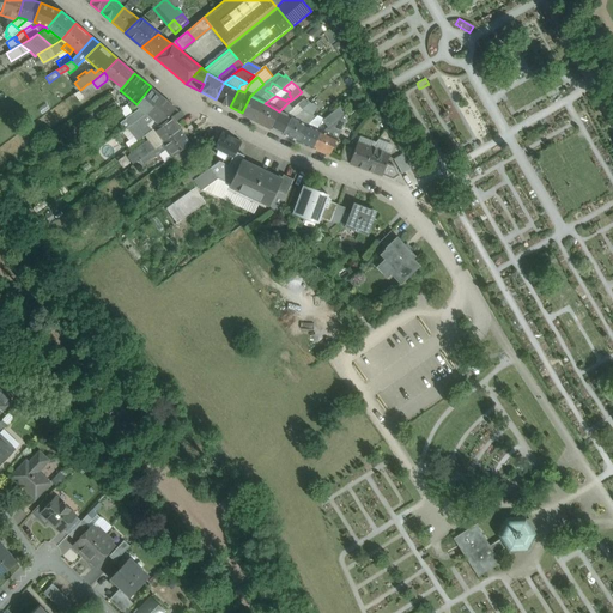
[(224,83),(216,99),(230,107),(238,90),(224,83)]
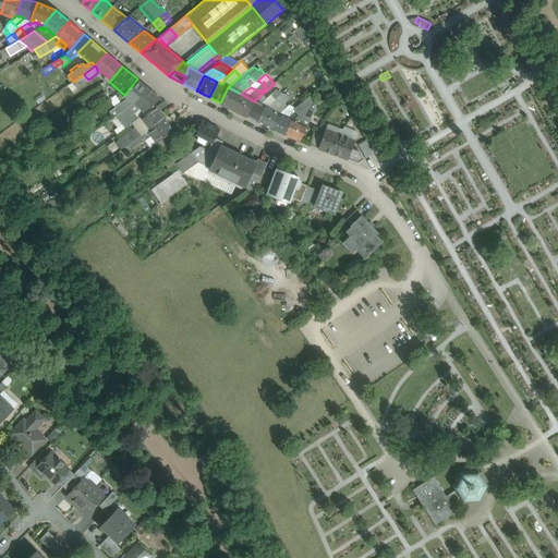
[(245,81),(243,83),(251,87),(257,81),(247,75),(245,81)]
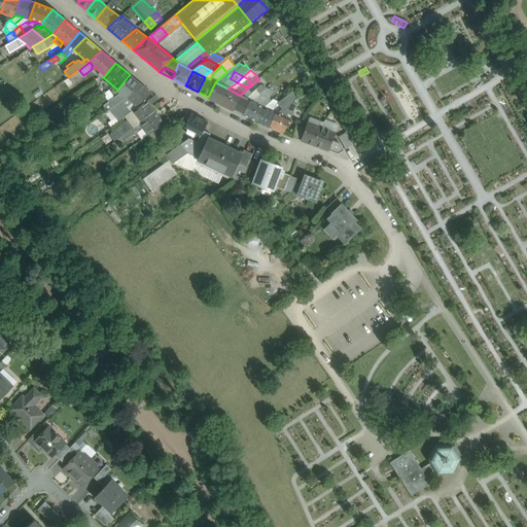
[(75,72),(69,77),(63,81),(68,89),(84,77),(83,75),(81,73),(77,75),(75,72)]
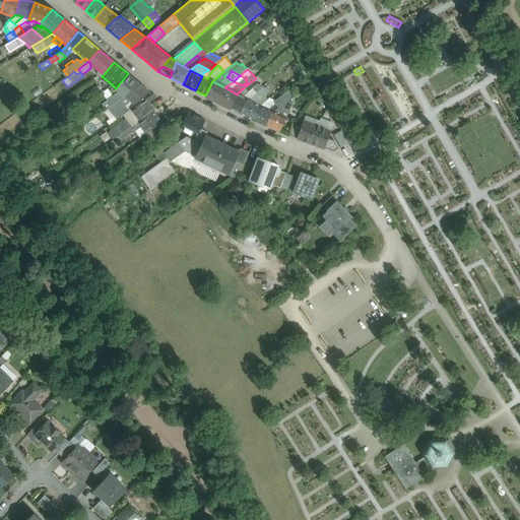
[(128,73),(116,88),(119,91),(124,96),(136,81),(128,73)]
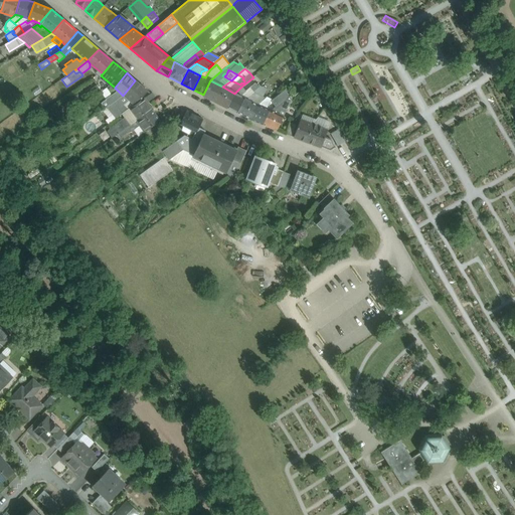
[(237,74),(231,80),(240,84),(241,82),(242,79),(243,77),(237,74)]
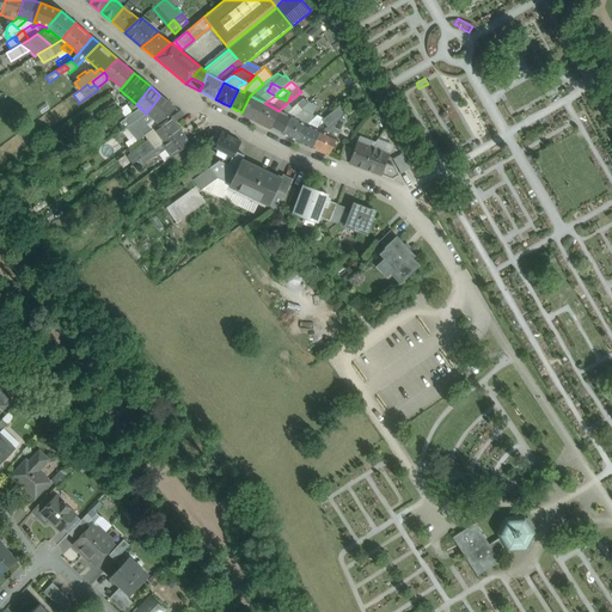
[(176,108),(160,96),(146,114),(153,120),(158,123),(167,116),(176,108)]
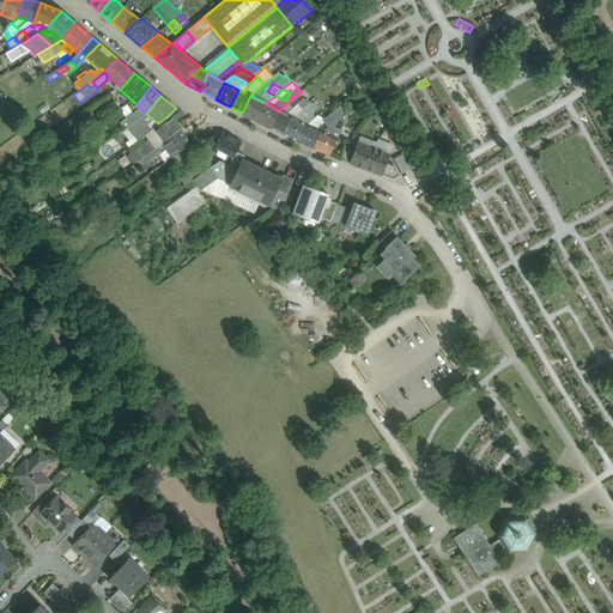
[(242,113),(256,120),(265,103),(250,96),(242,113)]
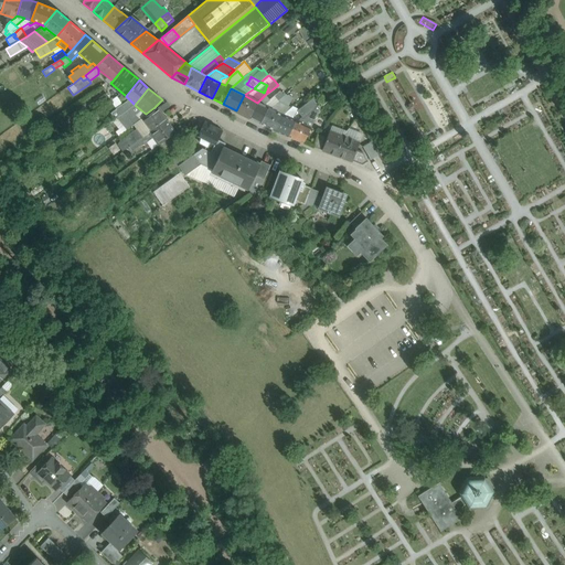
[(279,102),(287,95),(277,89),(273,98),(279,102)]
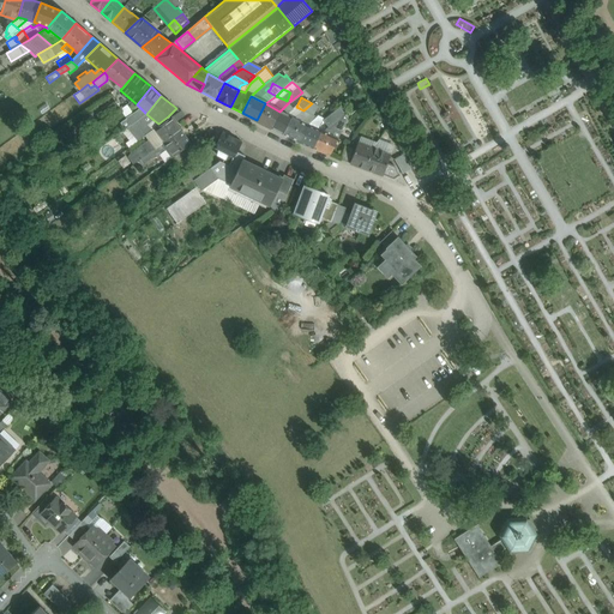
[(116,102),(97,115),(103,122),(107,119),(121,109),(116,102)]
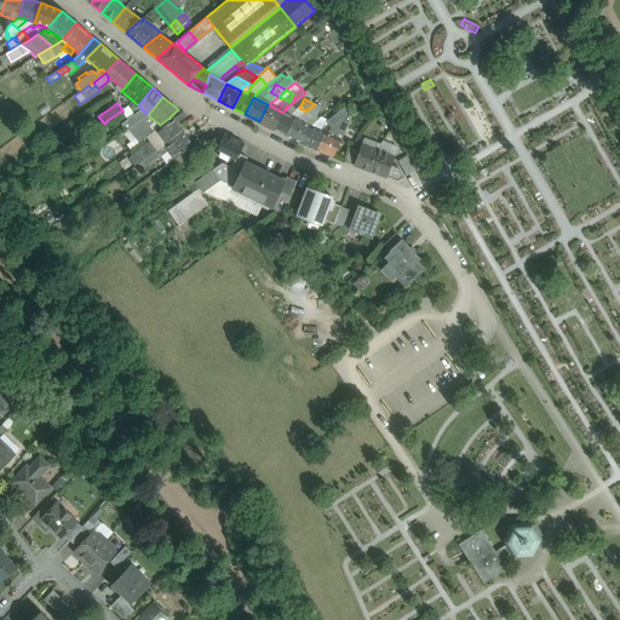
[(268,104),(259,121),(274,130),(282,113),(268,104)]
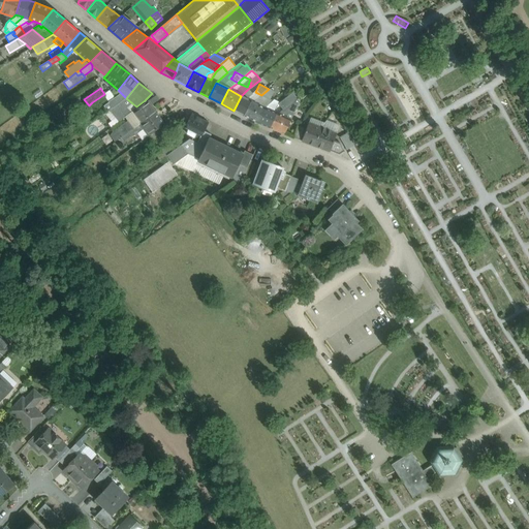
[(241,96),(253,101),(261,95),(255,92),(252,94),(248,89),(241,96)]
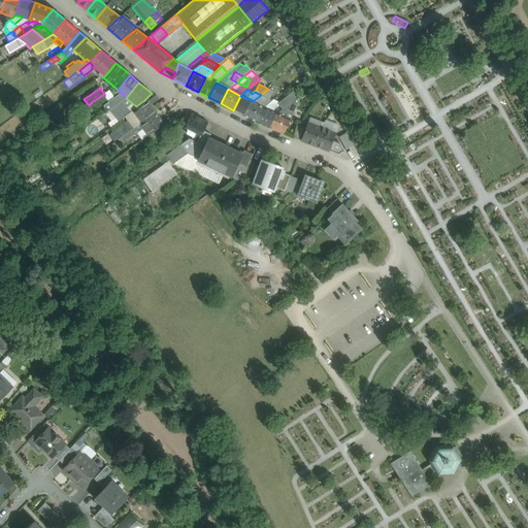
[(261,95),(270,99),(274,92),(268,89),(261,95)]
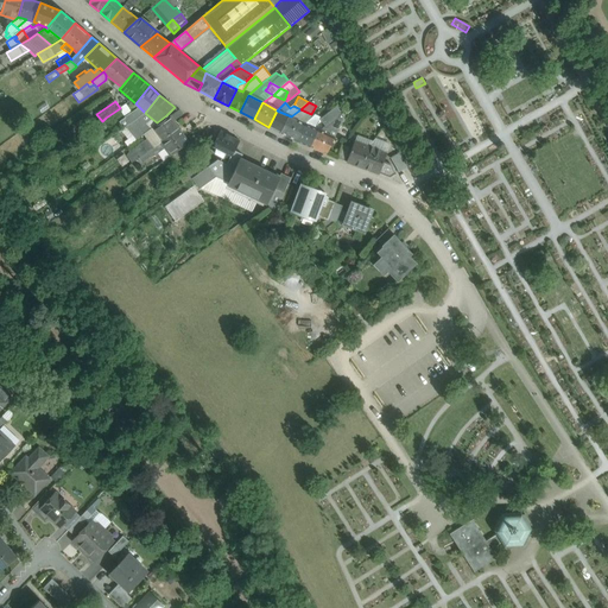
[(120,108),(124,114),(126,116),(131,113),(125,105),(120,108)]
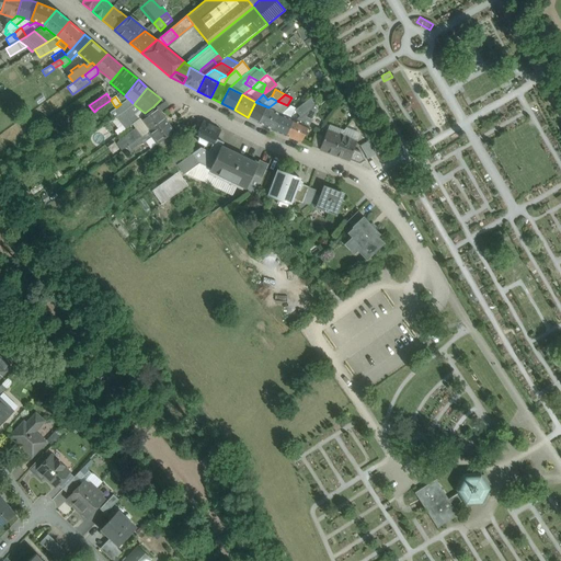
[(116,107),(115,109),(119,114),(123,112),(129,107),(134,104),(128,99),(121,104),(116,107)]
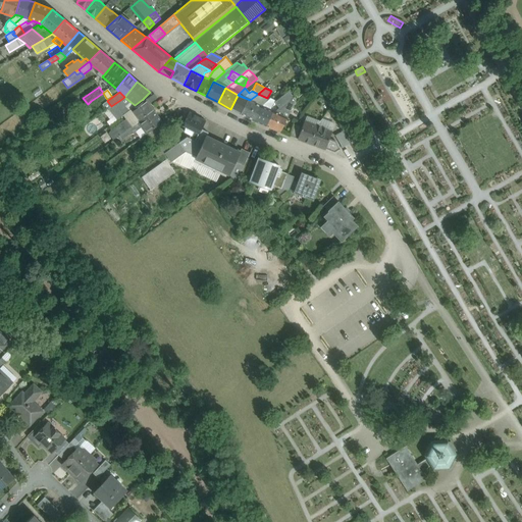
[(293,98),(289,92),(274,102),(278,108),(281,106),(293,98)]
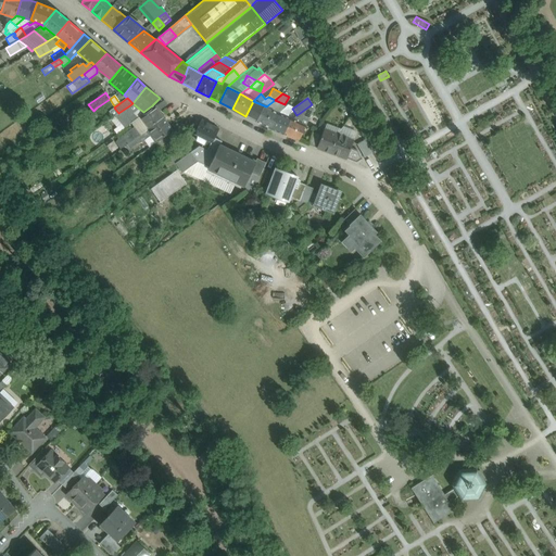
[(100,113),(113,104),(110,99),(97,108),(100,113)]
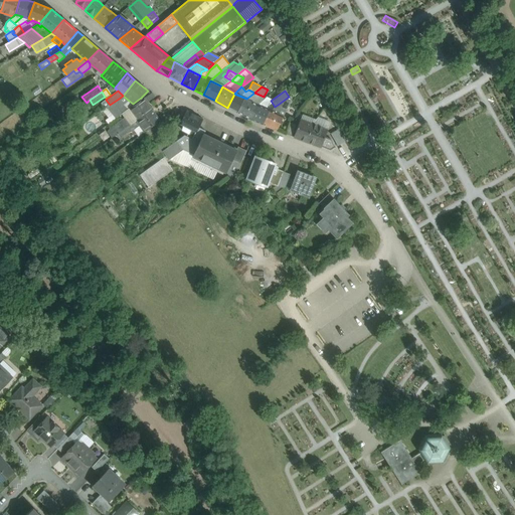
[(254,93),(246,99),(259,105),(264,97),(254,93)]
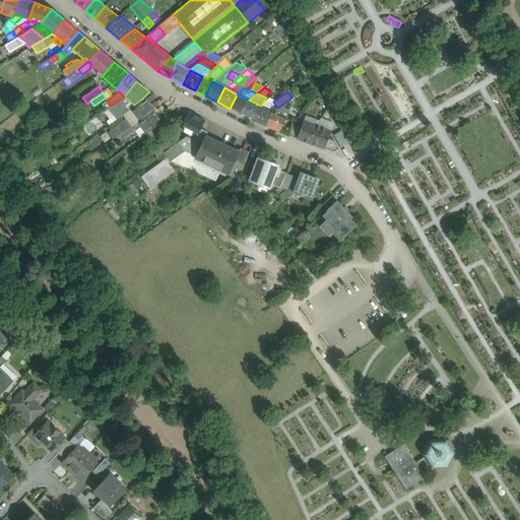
[(249,100),(237,94),(230,109),(240,114),(241,115),(249,100)]
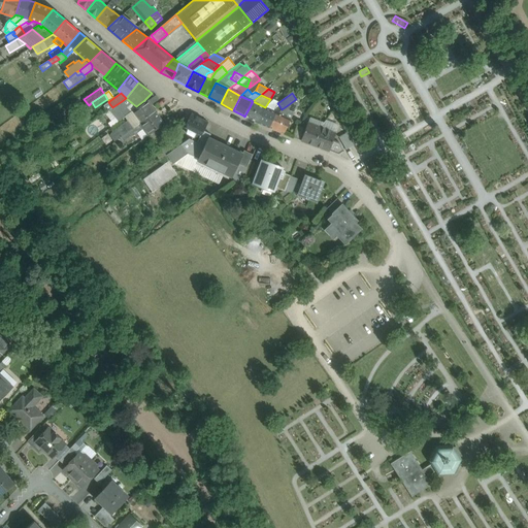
[(122,101),(127,107),(132,103),(126,98),(122,101)]
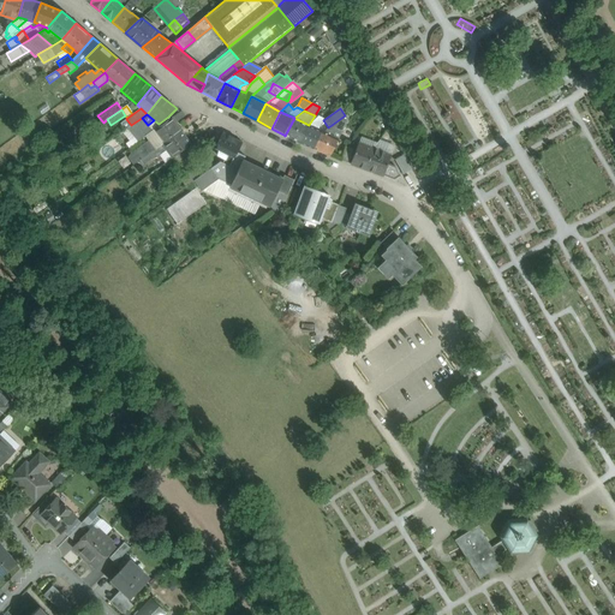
[(332,125),(341,130),(342,131),(348,118),(345,115),(332,125)]
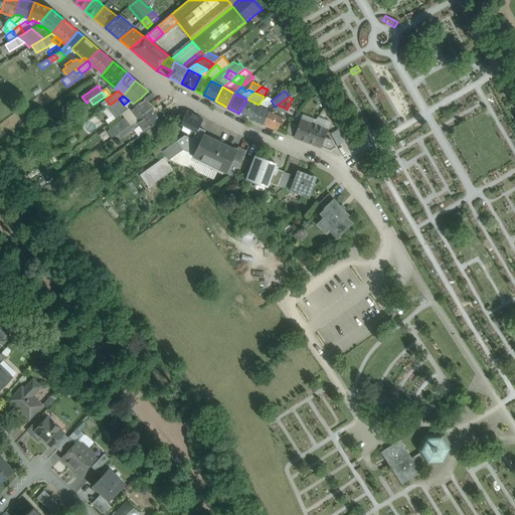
[(119,99),(113,103),(123,114),(128,109),(124,105),(119,99)]
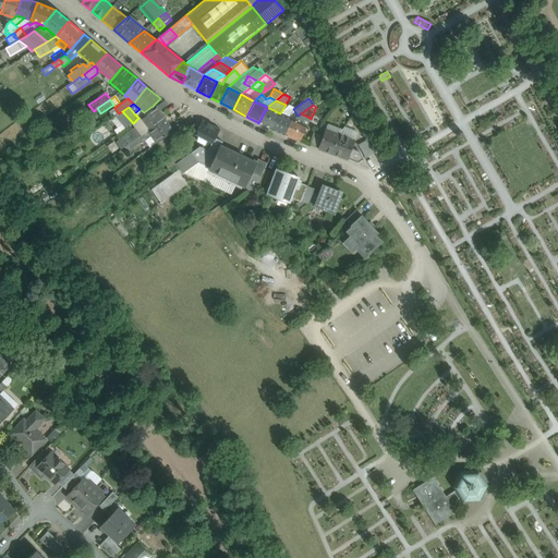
[(165,118),(156,107),(140,118),(149,129),(165,118)]
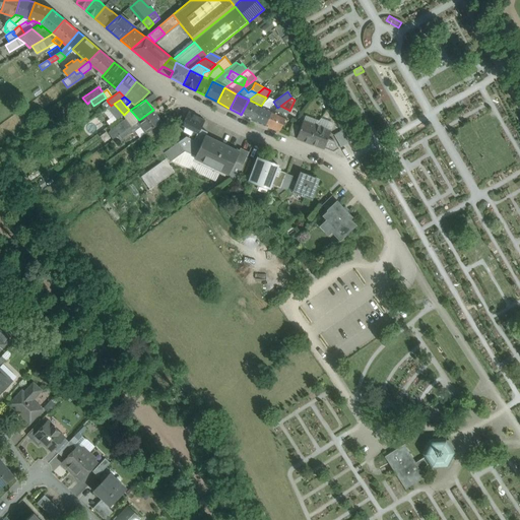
[(249,100),(241,115),(253,121),(261,106),(249,100)]
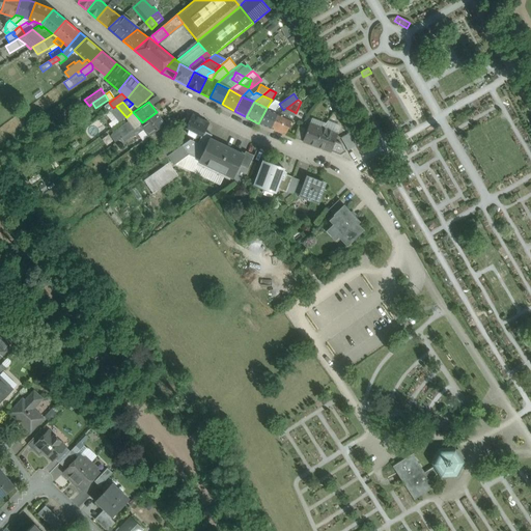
[(127,117),(116,106),(113,108),(111,109),(121,120),(127,117)]
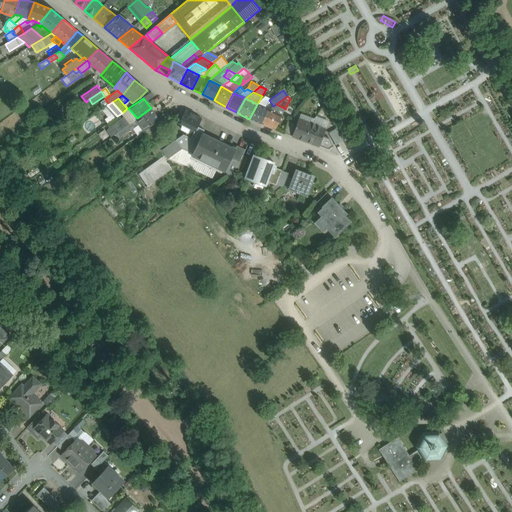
[(269,110),(257,104),(249,119),(262,124),(269,110)]
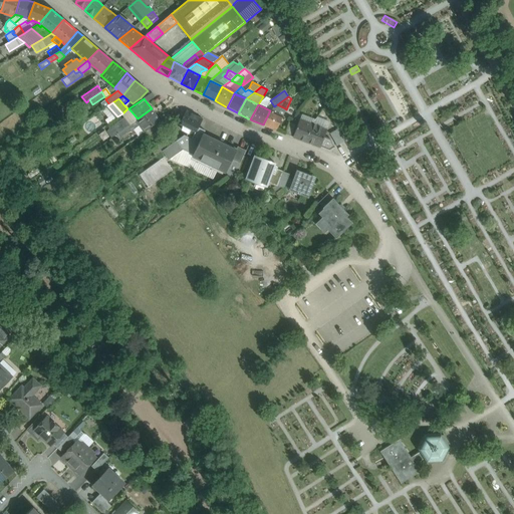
[(274,106),(270,110),(282,115),(285,108),(277,104),(274,106)]
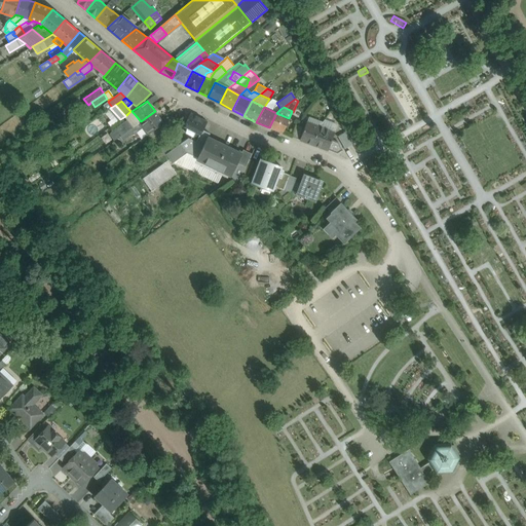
[(155,111),(141,121),(150,133),(164,122),(155,111)]
